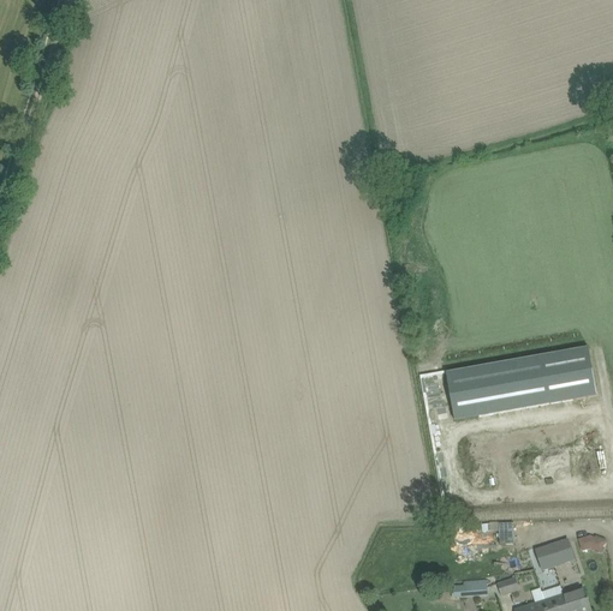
[(587,345),(445,370),(453,418),(595,393),(587,345)]
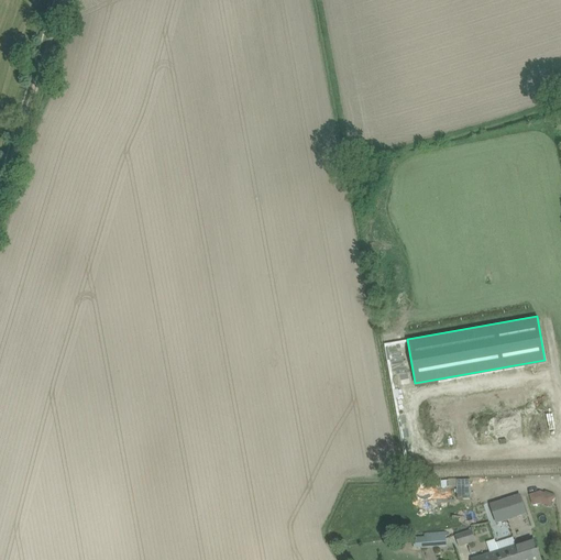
[(490,458),(502,458),(502,448),(488,448),(490,458)]
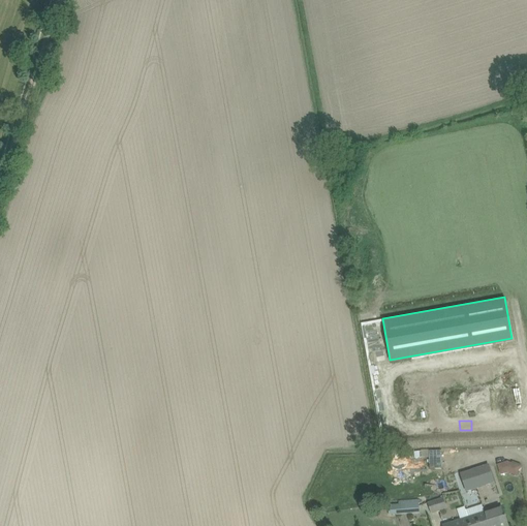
[(426,464),(439,464),(438,446),(411,447),(412,454),(426,454),(426,464)]
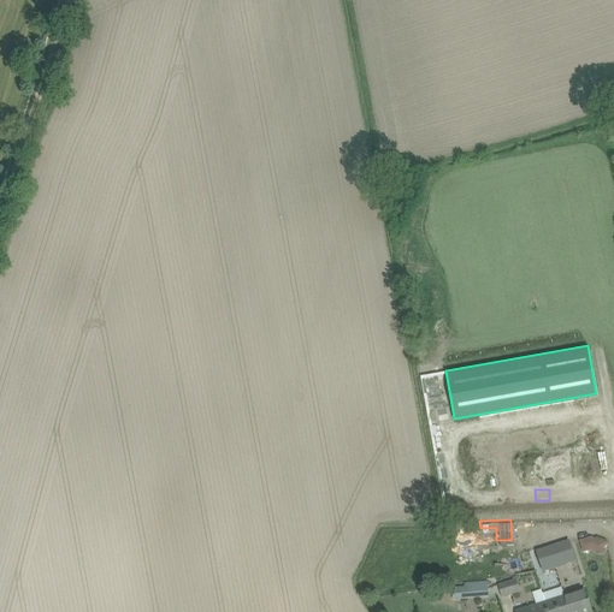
[(601,550),(604,539),(595,535),(590,546),(601,550)]
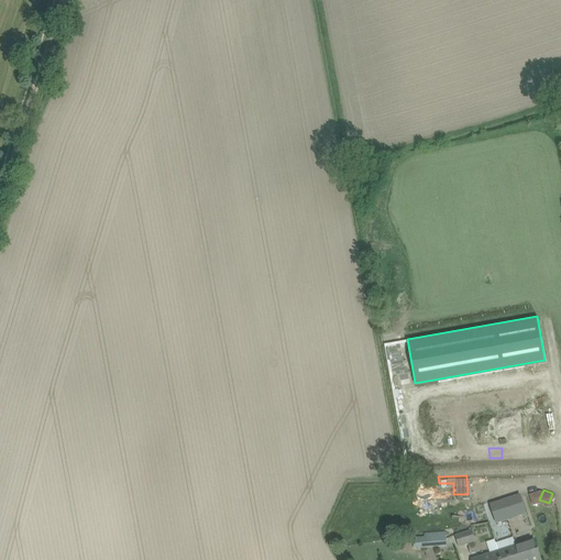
[(518,492),(488,501),(495,520),(524,511),(518,492)]
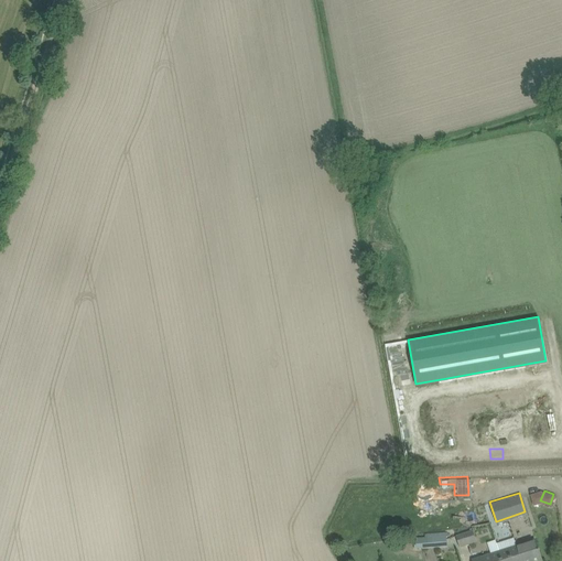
[(453,528),(454,533),(457,545),(475,539),(473,531),(477,529),(476,527),(467,529),(466,524),(453,528)]
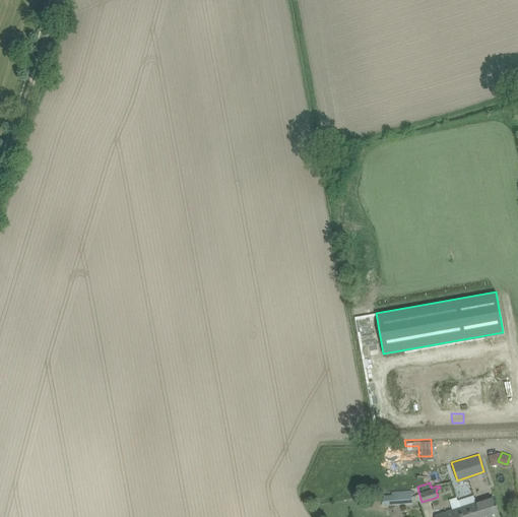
[(387,502),(410,500),(409,488),(391,489),(391,493),(382,493),(382,503),(387,502)]
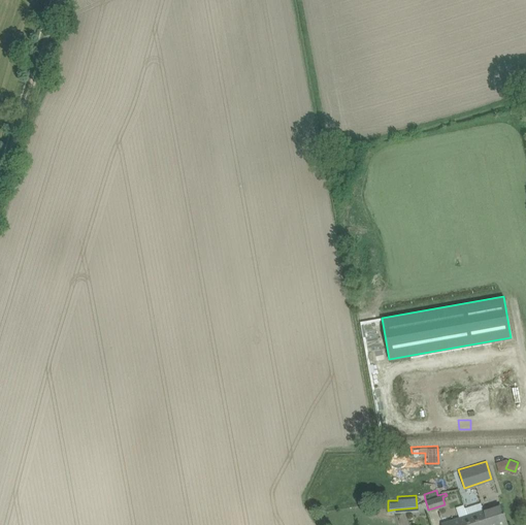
[(485,506),(469,512),(473,524),(499,524),(505,523),(498,500),(484,505),(485,506)]
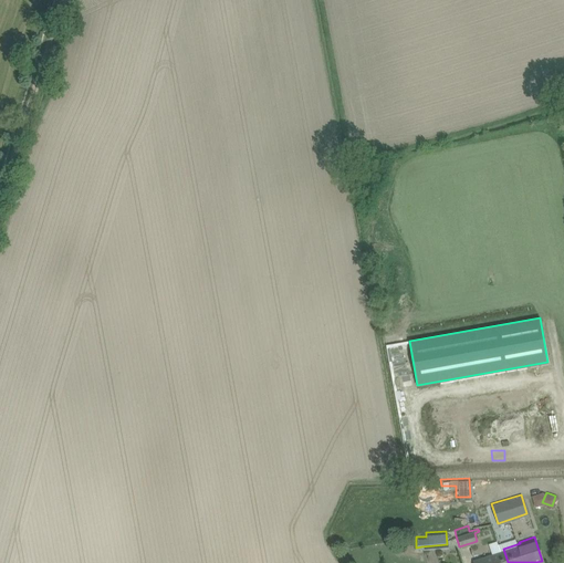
[(508,562),(503,549),(472,559),(473,562),(508,562)]
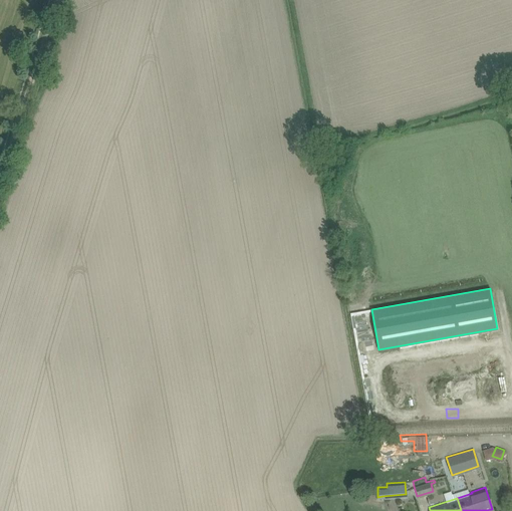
All buildings are outlined.
